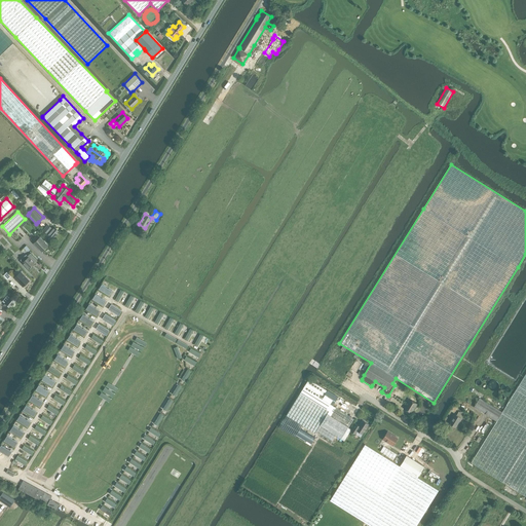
[(52,229),(47,225),(42,230),(47,234),(46,236),(50,239),(59,231),(54,227),(52,229)]
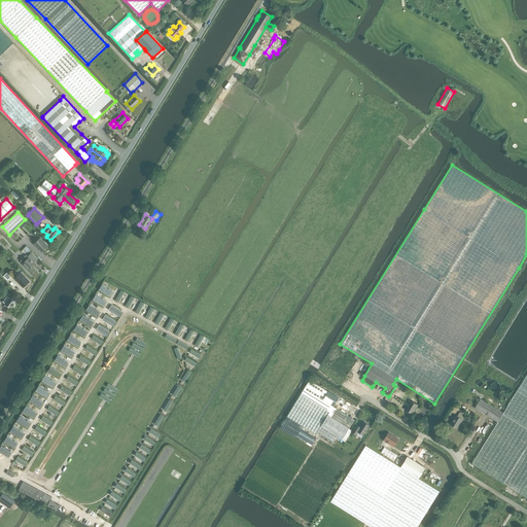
[(47,246),(40,238),(34,243),(42,252),(47,246)]
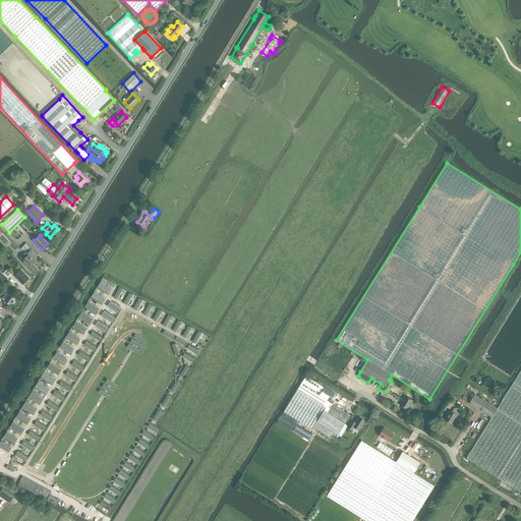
[(20,257),(22,259),(29,267),(35,259),(36,257),(30,250),(26,253),(25,251),(20,257)]
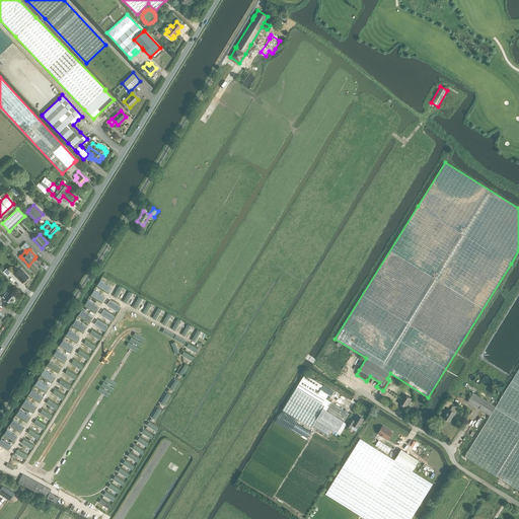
[(0,253),(0,257),(2,260),(1,261),(5,263),(5,262),(8,264),(9,262),(6,258),(0,253)]
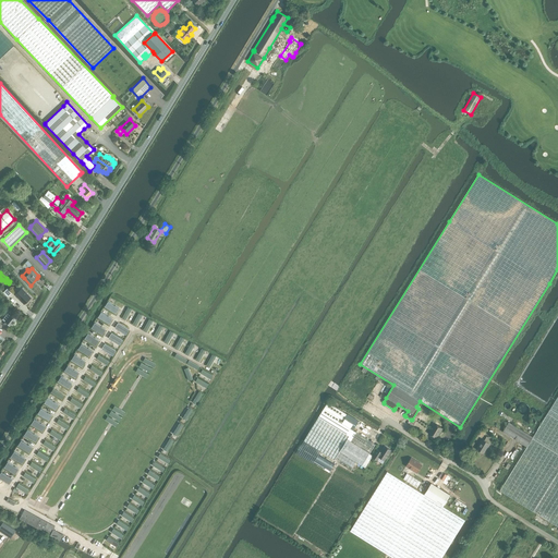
[(22,288),(14,294),(24,304),(32,298),(22,288)]
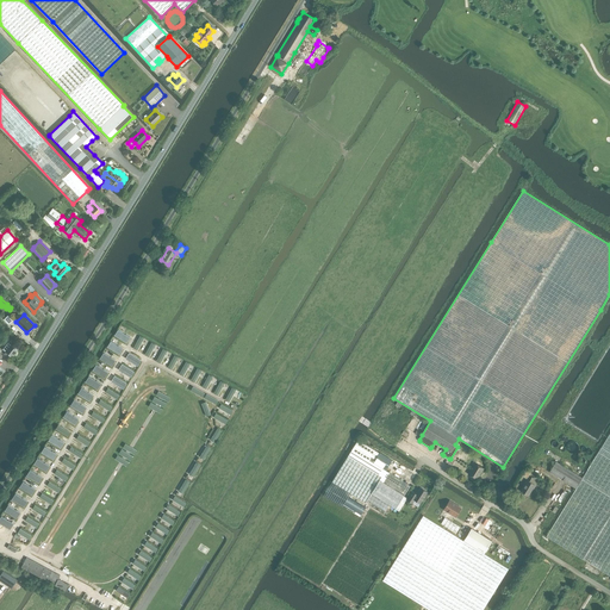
[(126,342),(130,337),(118,329),(114,335),(126,342)]
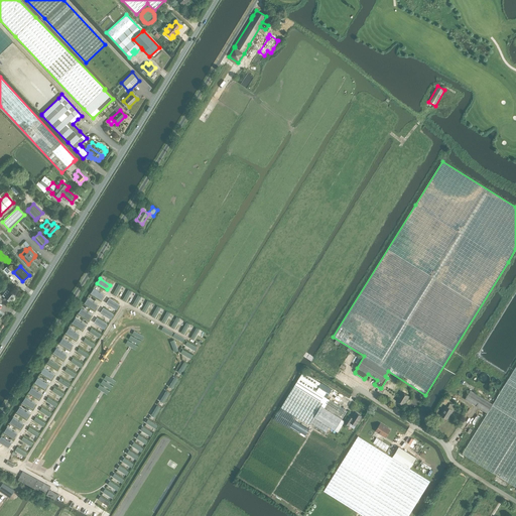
[(119,283),(113,294),(115,296),(122,285),(119,283)]
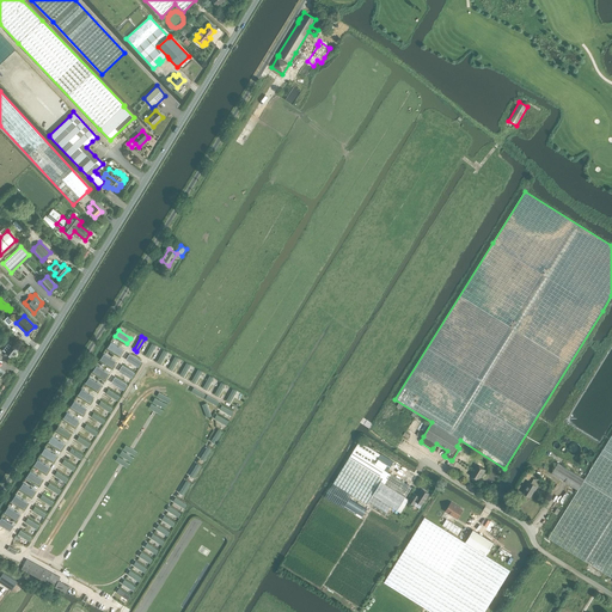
[(108,348),(120,355),(123,349),(111,342),(108,348)]
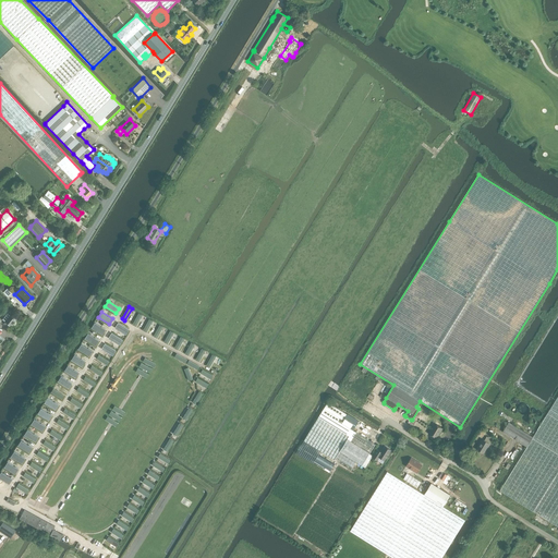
[(11,326),(16,318),(11,314),(10,313),(8,315),(10,316),(3,324),(7,326),(9,325),(11,326)]
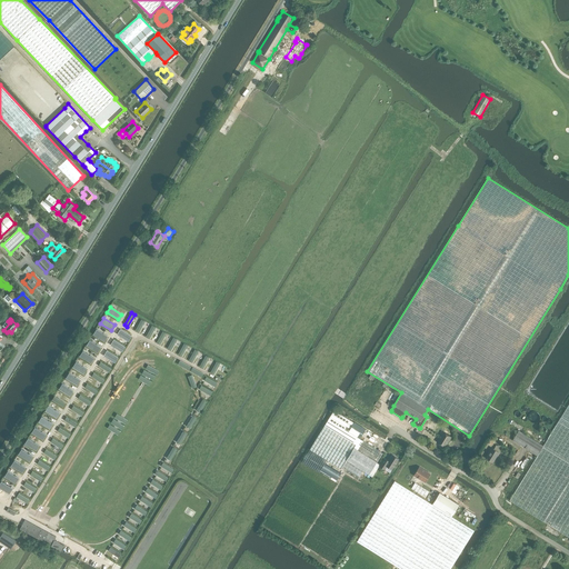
[(146,321),(141,319),(135,330),(139,332),(146,321)]
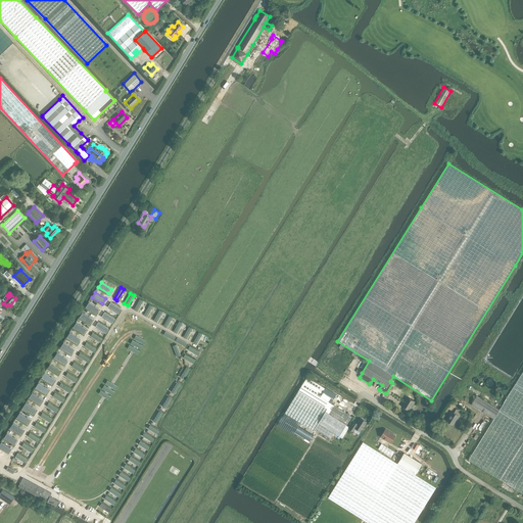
[(143,301),(140,298),(134,308),(137,311),(143,301)]
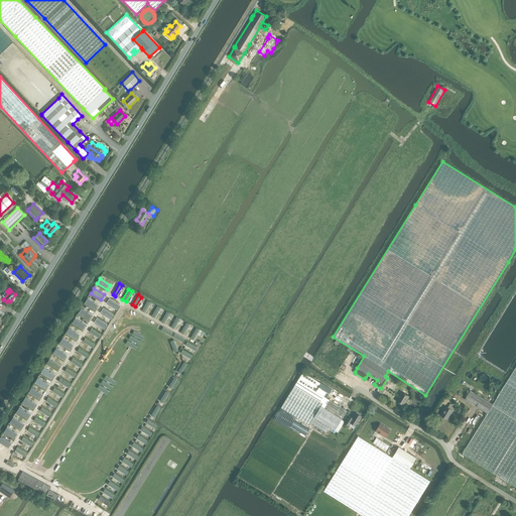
[(88,298),(85,303),(95,309),(98,304),(88,298)]
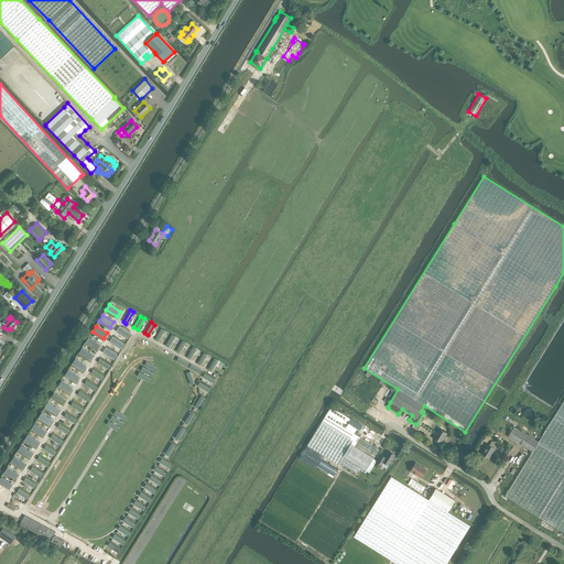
[(120,326),(118,329),(129,336),(131,333),(120,326)]
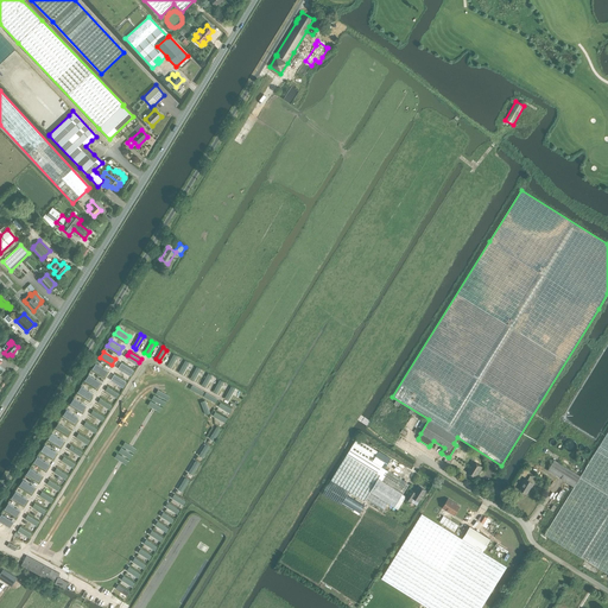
[(175,354),(168,366),(171,368),(179,356),(175,354)]
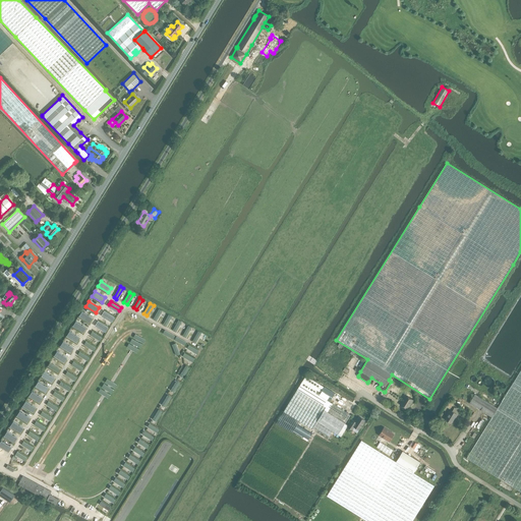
[(163,310),(159,308),(153,319),(157,321),(163,310)]
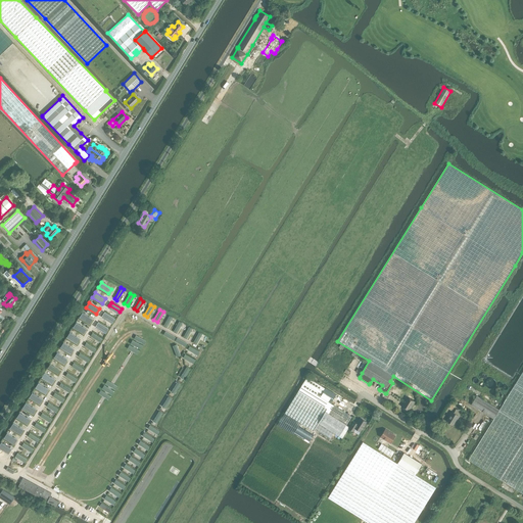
[(115,318),(105,312),(103,316),(113,322),(115,318)]
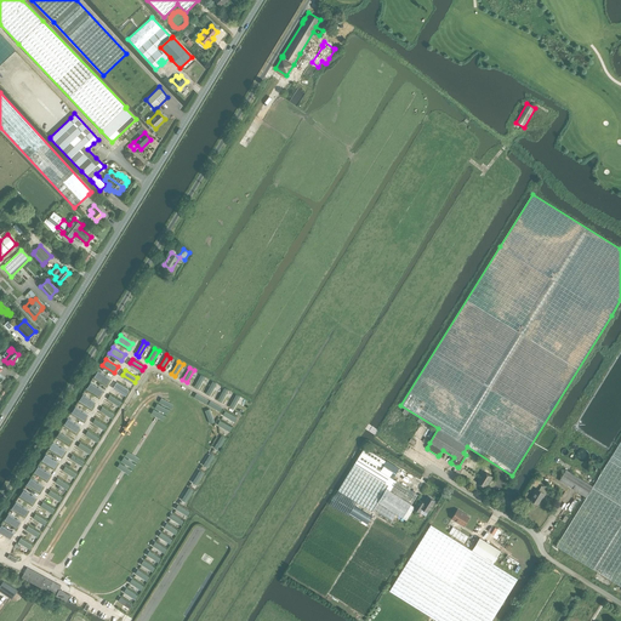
[(95,376),(106,383),(109,379),(97,371),(95,376)]
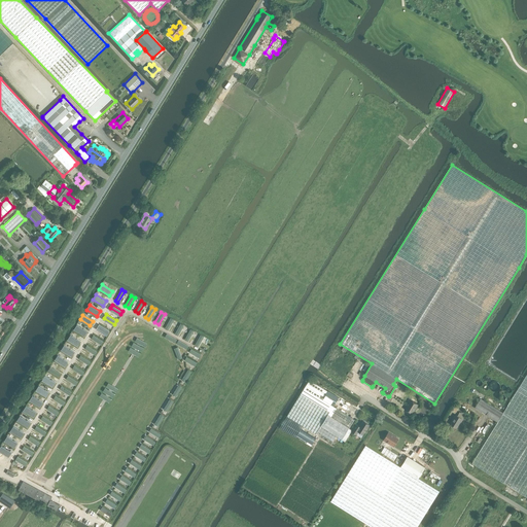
[(174,320),(170,317),(164,327),(168,329),(174,320)]
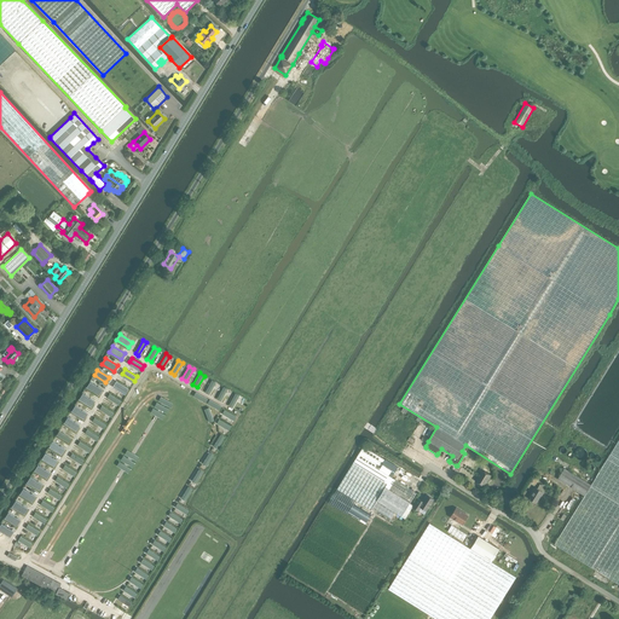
[(217,382),(212,380),(204,391),(209,394),(217,382)]
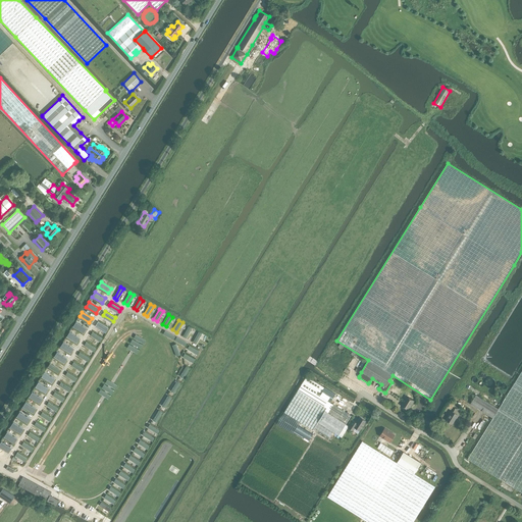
[(76,321),(73,326),(83,332),(86,327),(76,321)]
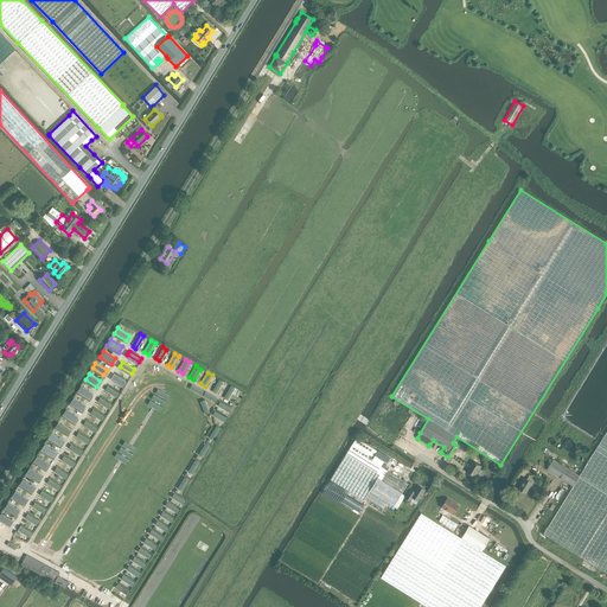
[(112,377),(123,385),(127,381),(114,374),(112,377)]
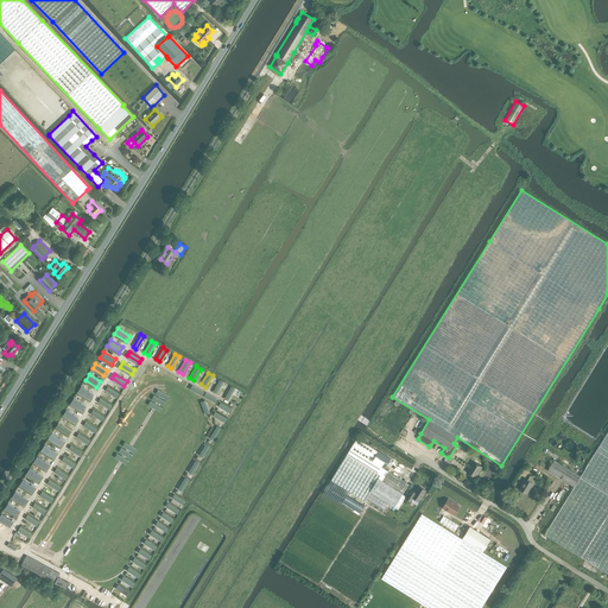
[(221,379),(214,391),(217,393),(225,381),(221,379)]
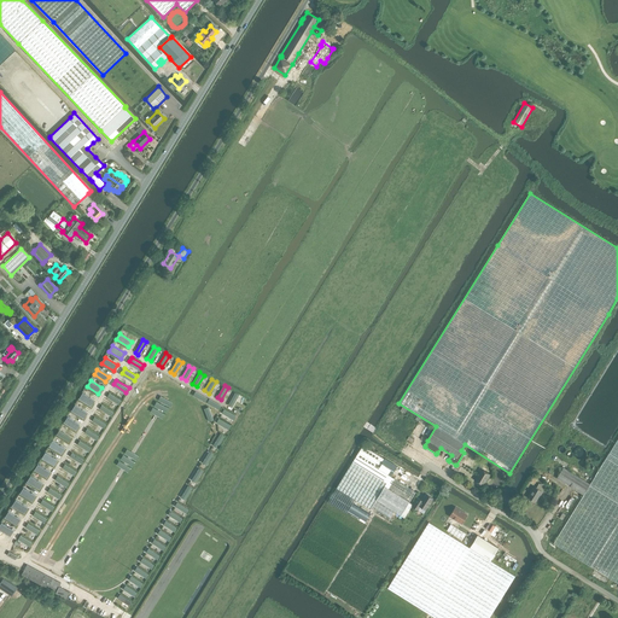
[(121,400),(109,392),(106,396),(118,404),(121,400)]
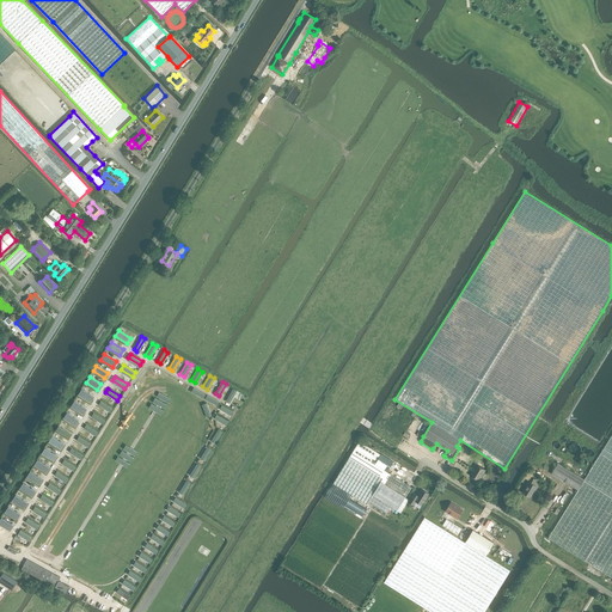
[(237,391),(233,389),(226,401),(230,403),(237,391)]
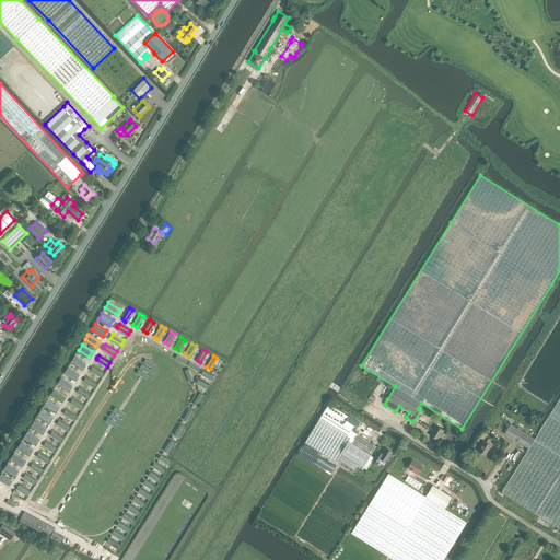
[(71,361),(82,368),(84,364),(73,358),(71,361)]
